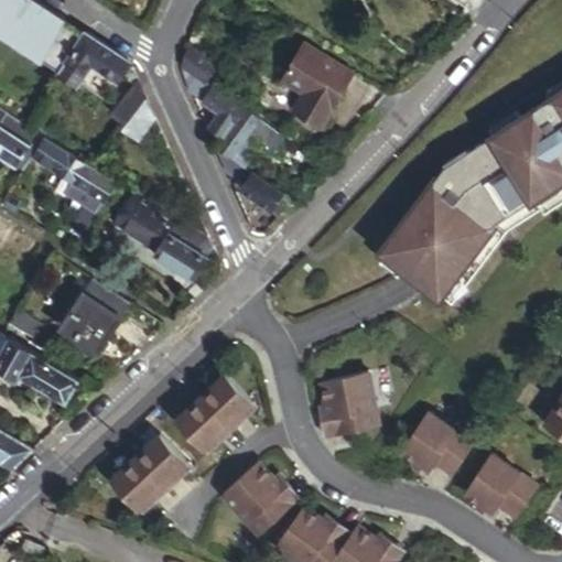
[(62,20),(30,0),(0,0),(0,18),(44,47),(62,20)]
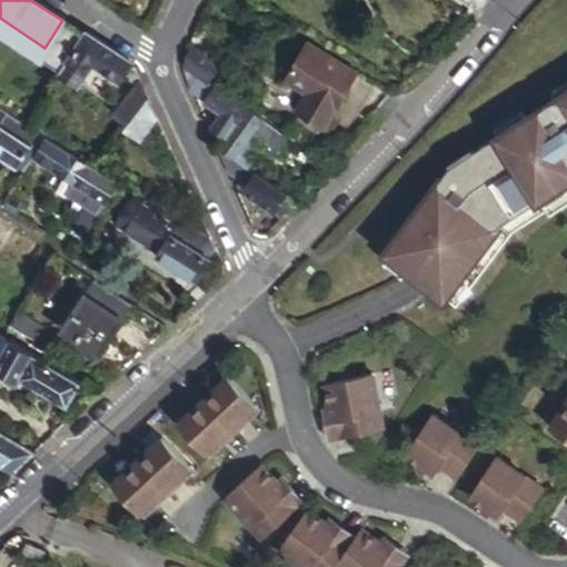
[(98,43),(83,35),(76,48),(66,62),(85,75),(90,65),(116,81),(128,63),(98,43)]
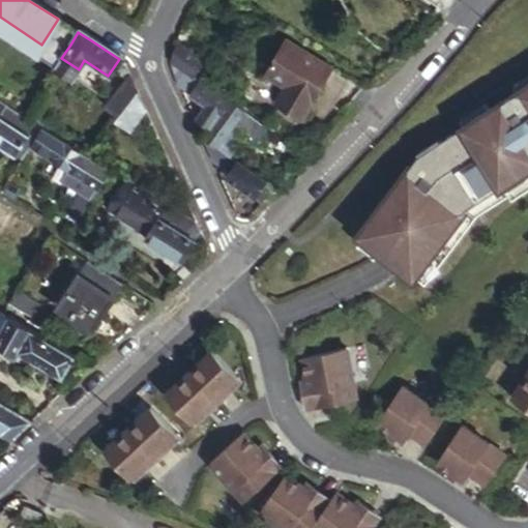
[(61,58),(70,45),(61,37),(41,66),(52,74),(53,71),(61,58)]
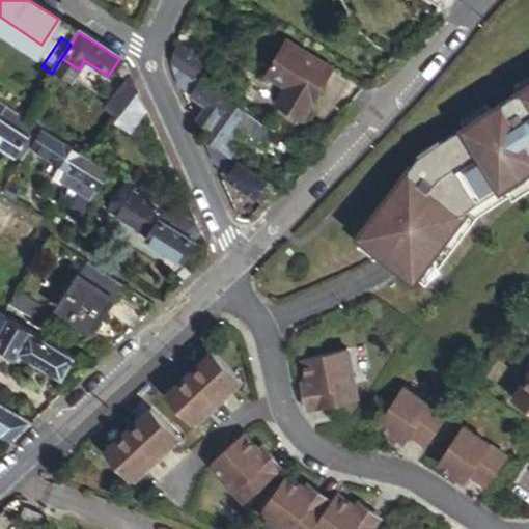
[(333,71),(284,45),(265,80),(284,91),(276,108),(304,122),(333,71)]
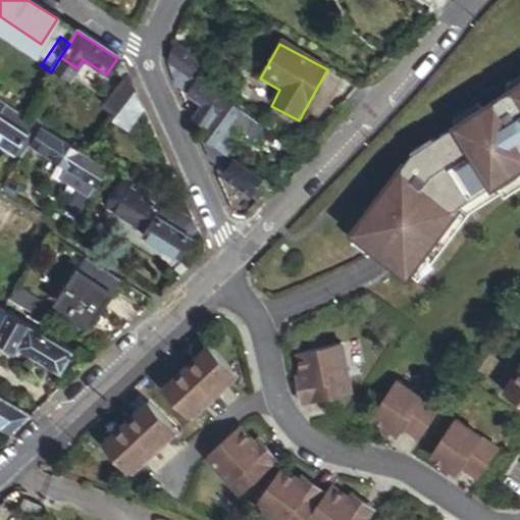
[(60,57),(52,70),(69,82),(78,68),(60,57)]
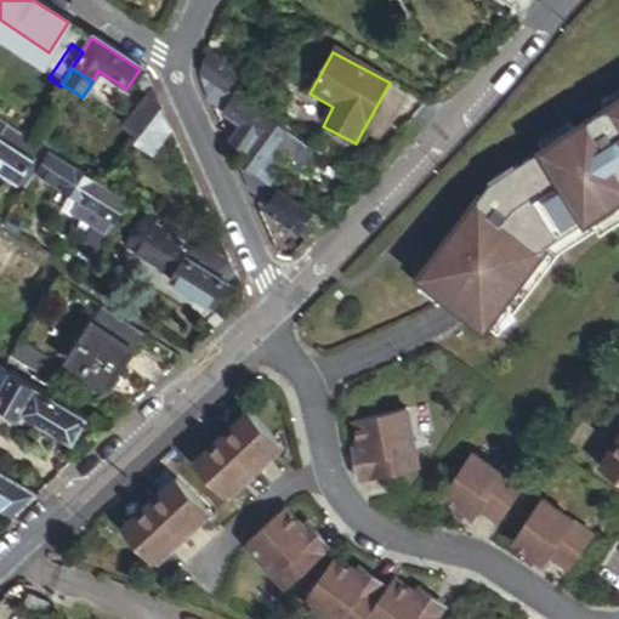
[(266,118),(214,84),(208,94),(211,106),(222,113),(221,114),(238,125),(228,140),(244,151),(266,118)]
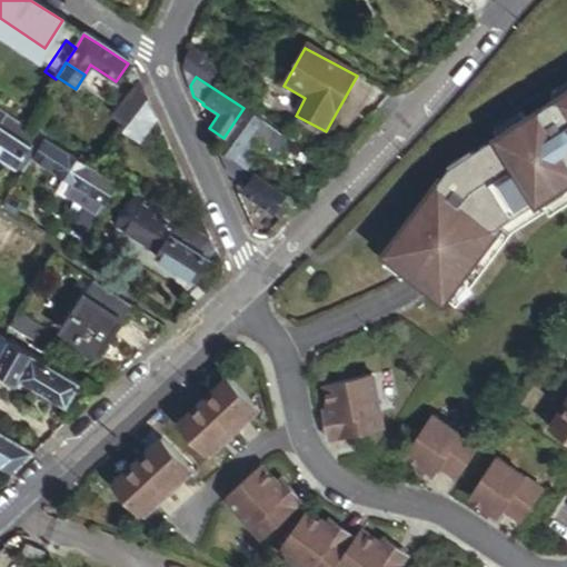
[(145,100),(137,82),(117,112),(131,122),(145,100)]
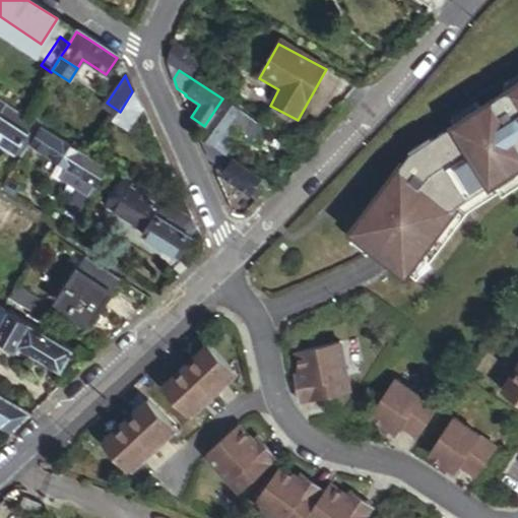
[(517,75),(409,153),(351,233),(417,279),(465,210),(496,189),(501,195),(517,182),(517,75)]
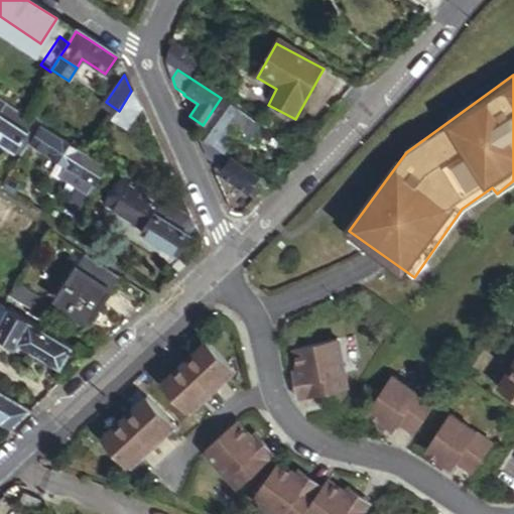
[(139,109),(131,91),(119,111),(132,119),(139,109)]
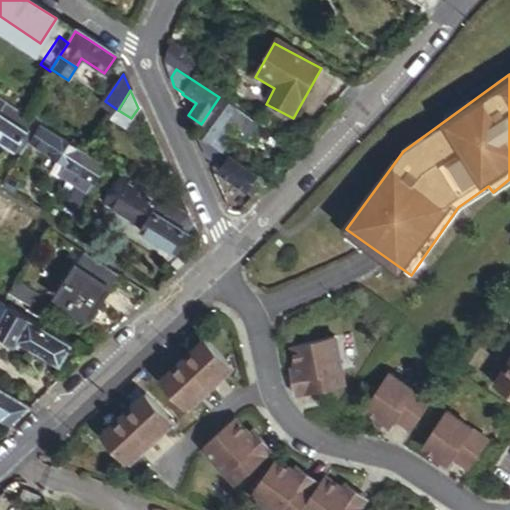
[(257,122),(220,98),(196,136),(211,146),(227,122),(244,133),(247,127),(252,130),(257,122)]
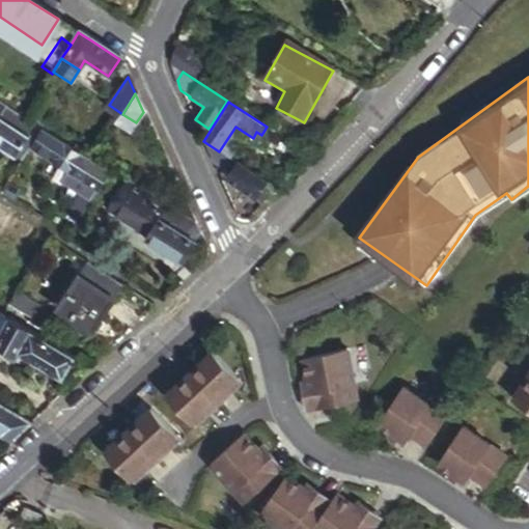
[(24,116),(3,103),(0,108),(0,143),(12,152),(27,132),(35,137),(42,128),(24,116)]
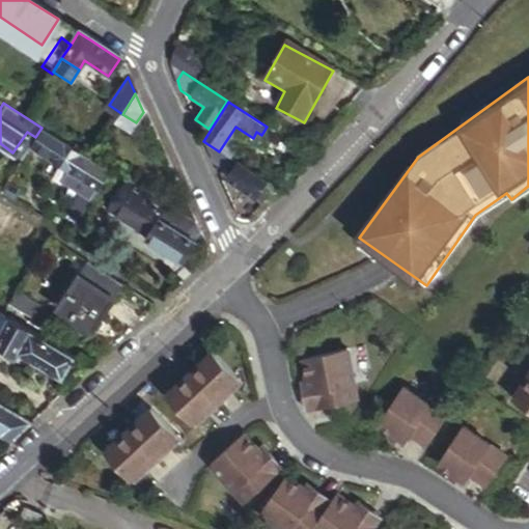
[(24,116),(42,128),(49,116),(30,105),(24,116)]
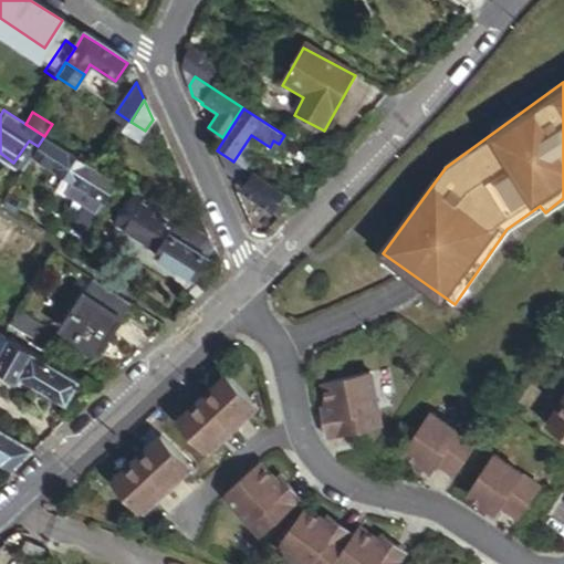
[(44,136),(38,146),(32,155),(38,158),(50,139),(44,136)]
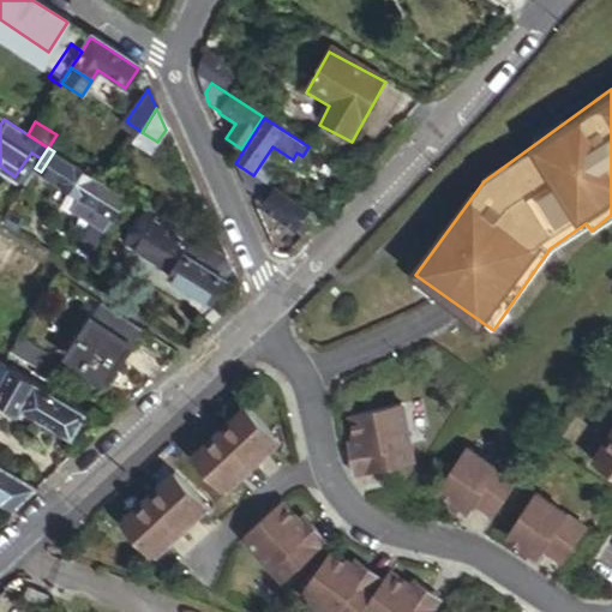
[(115,213),(125,197),(108,186),(70,161),(54,151),(41,172),(76,195),(79,190),(89,196),(115,213)]
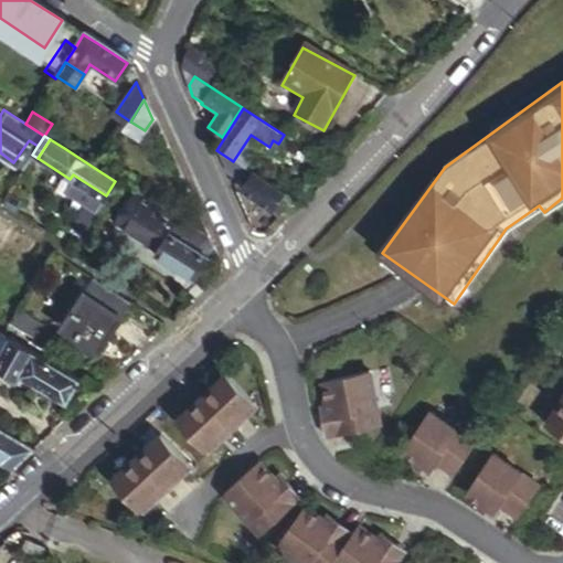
[(13,162),(24,168),(32,155),(38,146),(29,140),(13,162)]
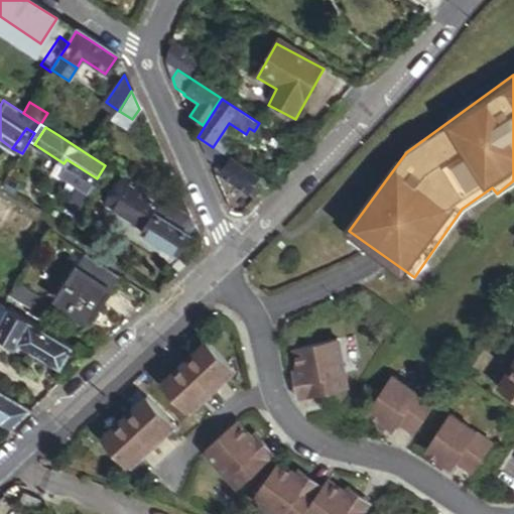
[(297,148),(278,135),(270,147),(287,159),(297,148)]
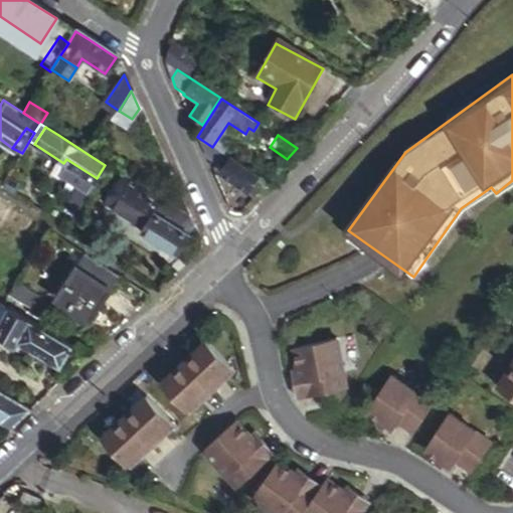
[(212,147),(197,137),(197,138),(206,160),(219,169),(215,174),(250,199),(255,193),(266,182),(212,147)]
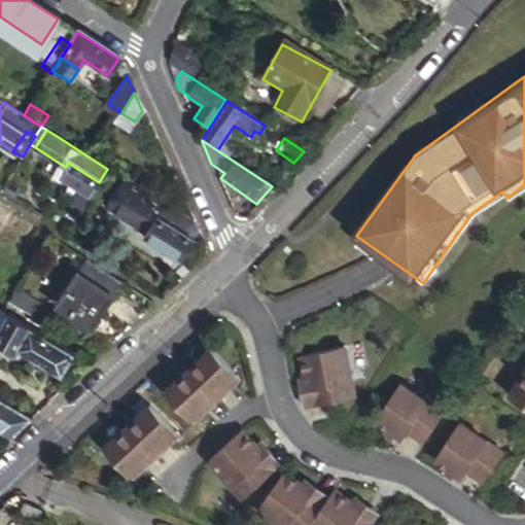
[(73,172),(76,168),(68,163),(65,167),(73,172)]
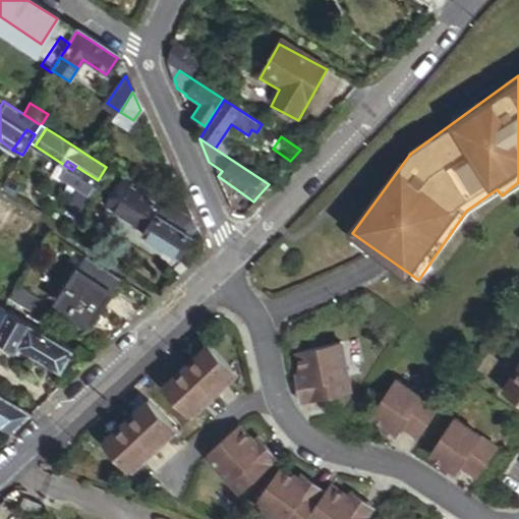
[(152,196),(123,178),(118,186),(104,209),(107,212),(132,227),(152,196)]
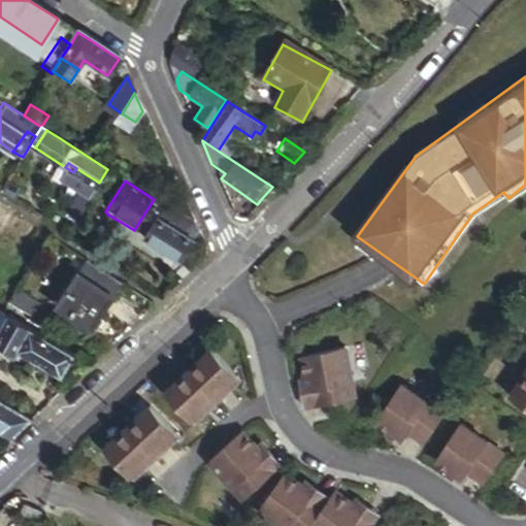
[(105,211),(120,189),(114,186),(101,208),(105,211)]
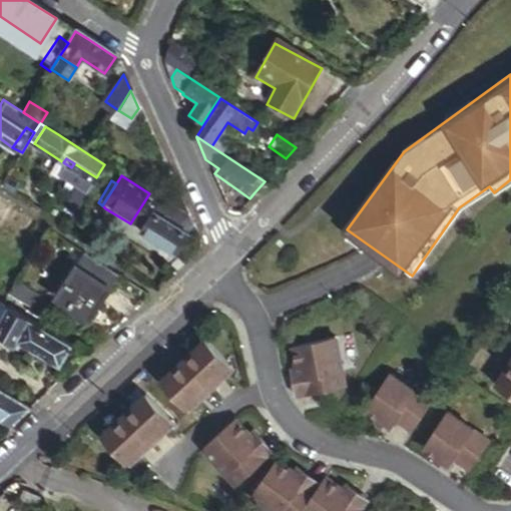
[(191,226),(188,217),(149,193),(130,223),(140,229),(139,232),(173,254),(191,226)]
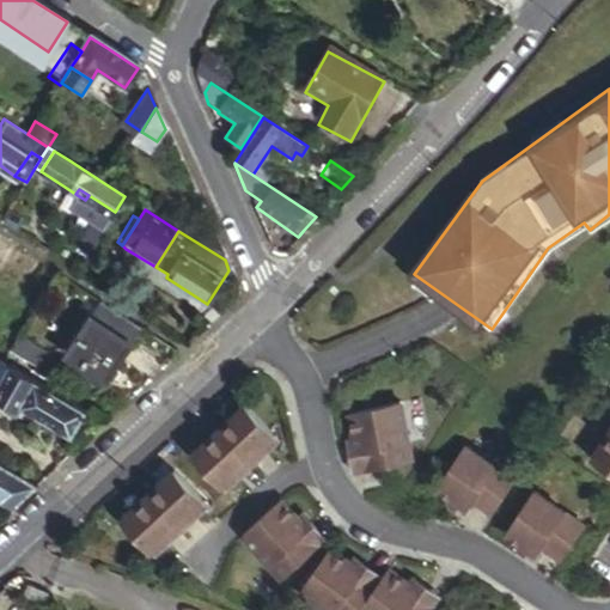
[(0,278),(17,252),(0,241),(0,278)]
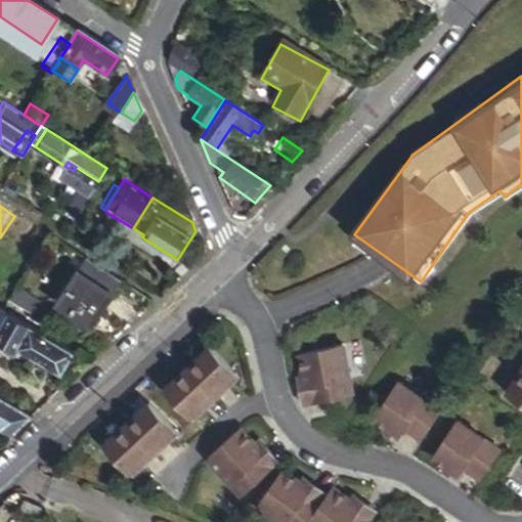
[(119,283),(84,260),(75,273),(111,295),(119,283)]
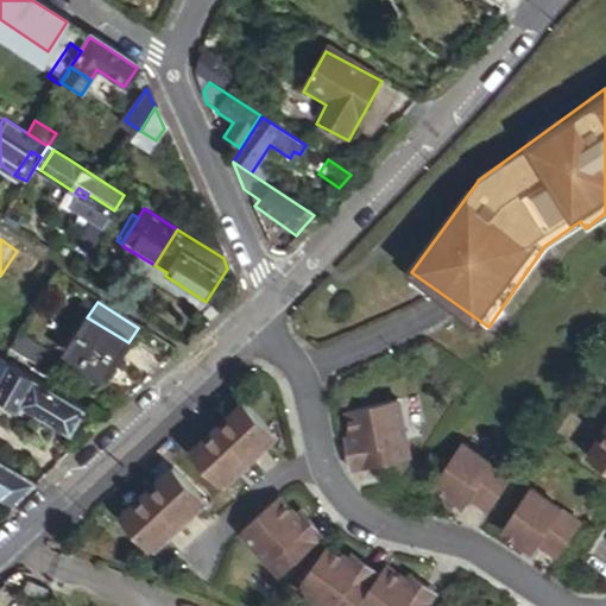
[(105,380),(128,342),(87,317),(64,354),(105,380)]
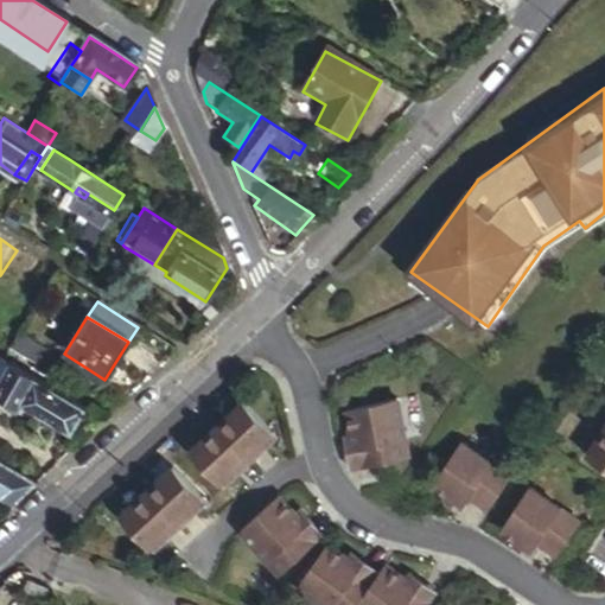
[(0,358),(7,348),(14,335),(2,328),(0,332),(0,358)]
